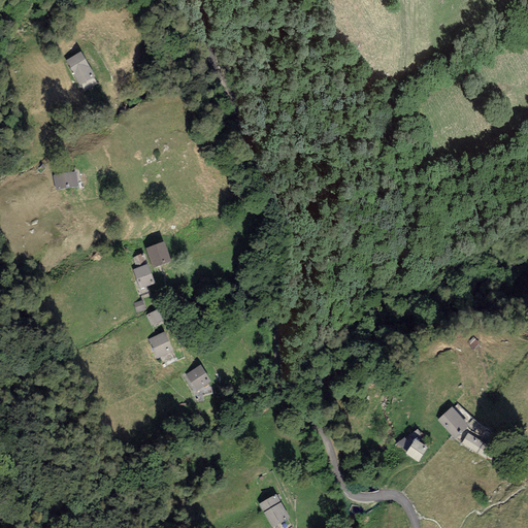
[(95,77),(80,53),(66,61),(79,86),(95,77)]
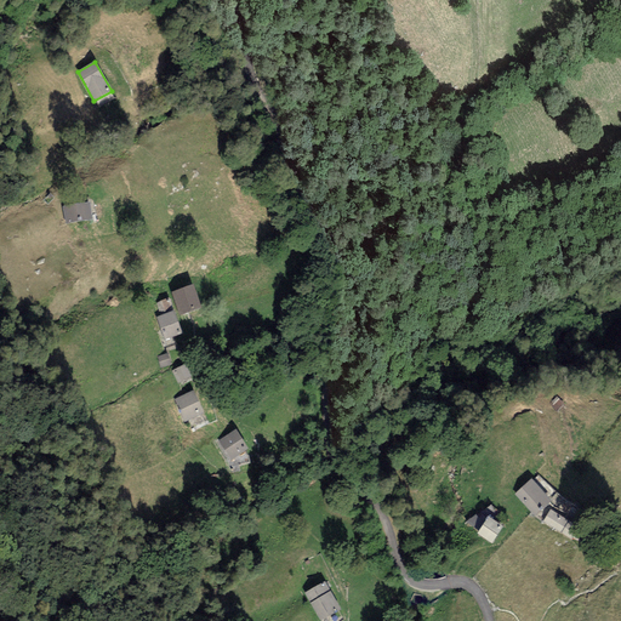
[(89,204),(62,208),(64,224),(91,221),(89,204)]
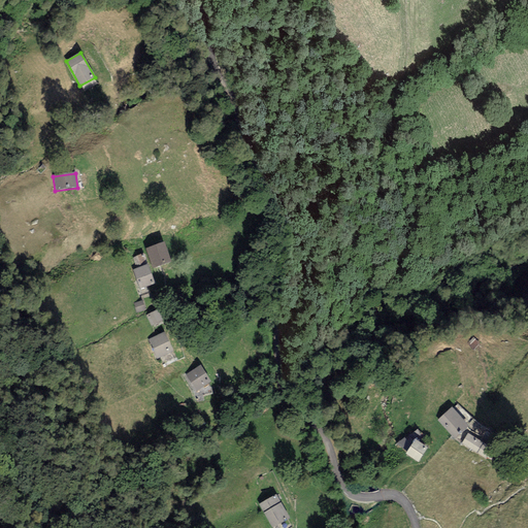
[(163,242),(145,249),(153,268),(170,262),(163,242)]
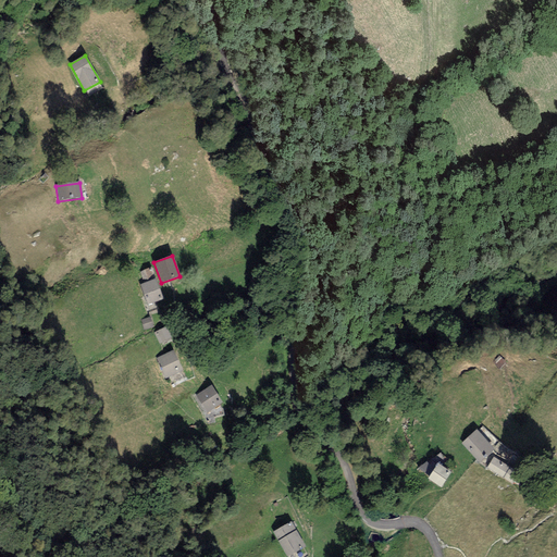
[(144,283),(152,280),(148,269),(140,272),(144,283)]
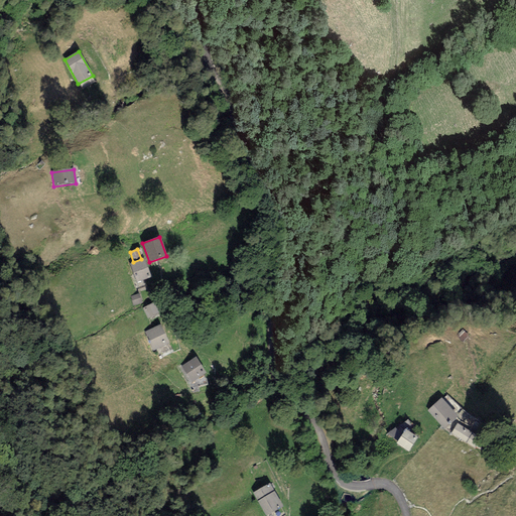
[(138,289),(145,287),(142,280),(151,277),(144,258),(141,259),(133,262),(129,263),(138,289)]
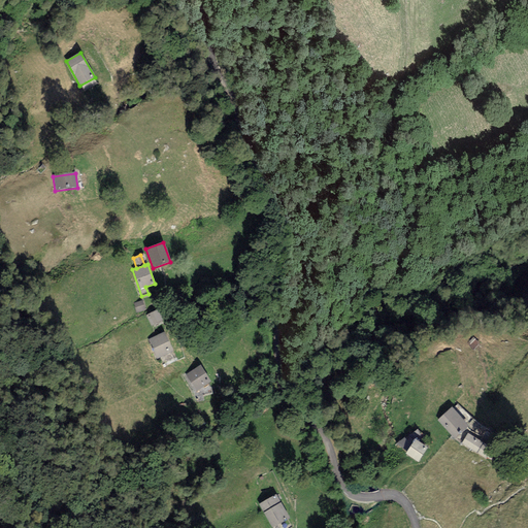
[(143,301),(134,303),(136,312),(145,309),(143,301)]
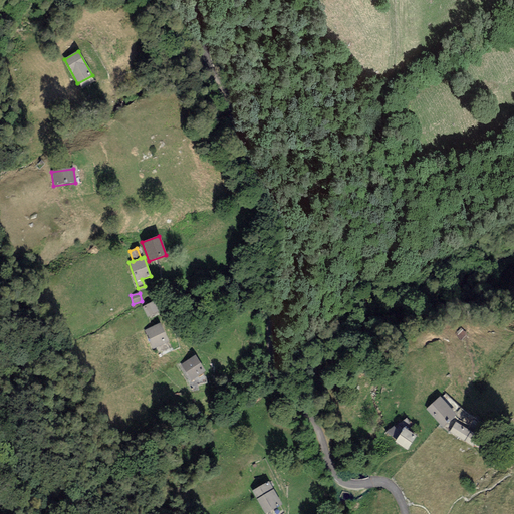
[(153,301),(142,307),(147,317),(158,312),(153,301)]
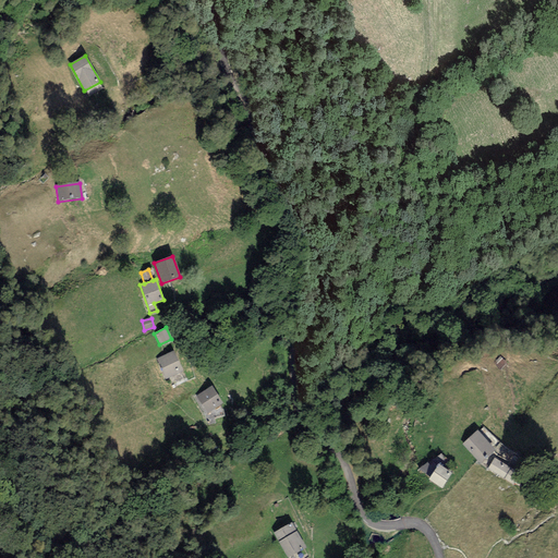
[(183,372),(174,351),(157,359),(166,379),(183,372)]
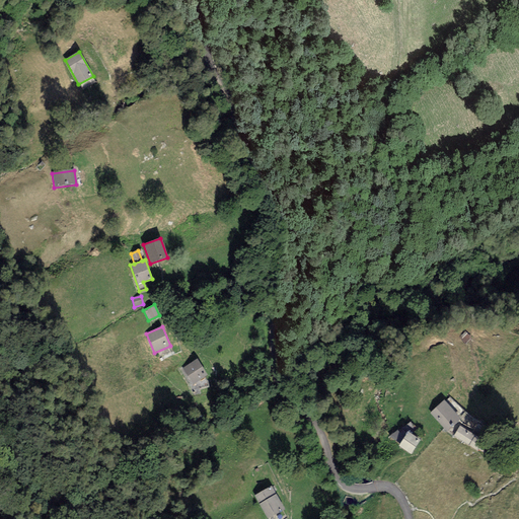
[(159,357),(173,353),(172,348),(158,352),(159,357)]
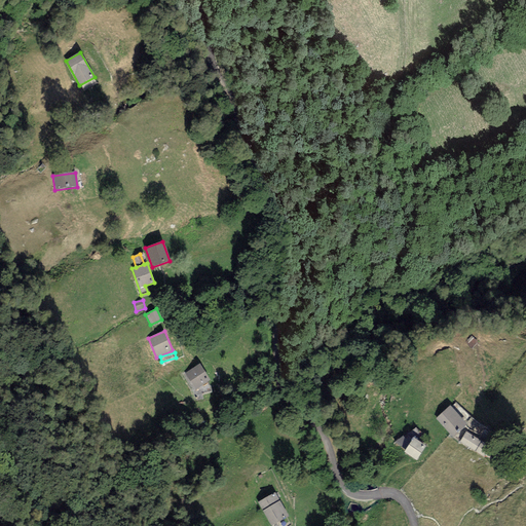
[(211,379),(198,364),(183,375),(194,390),(211,379)]
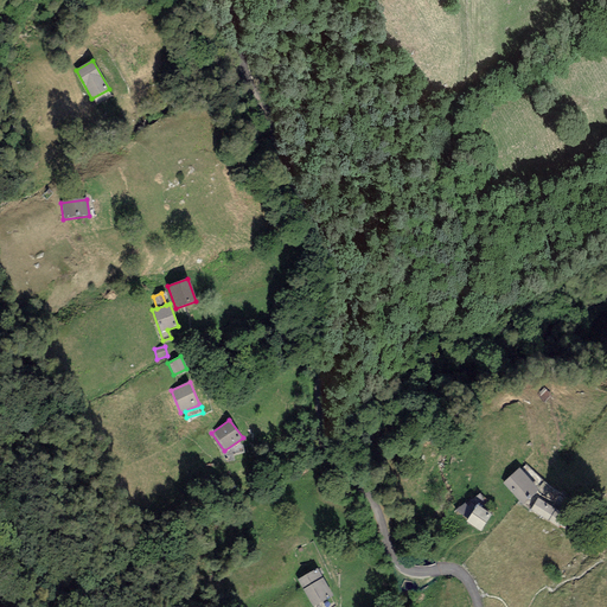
[(229,449),(234,458),(248,451),(242,441),(229,449)]
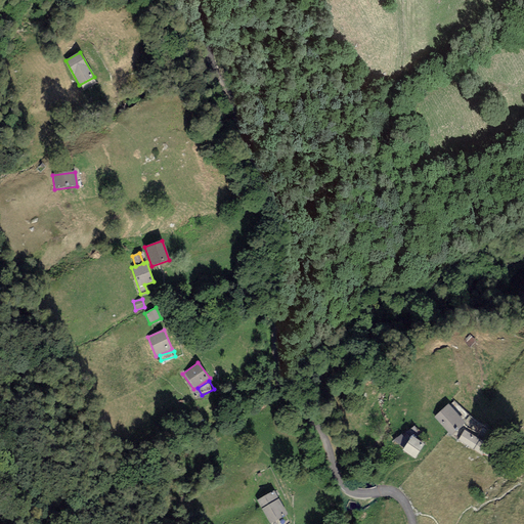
[(464,424),(447,404),(434,417),(450,435),(464,424)]
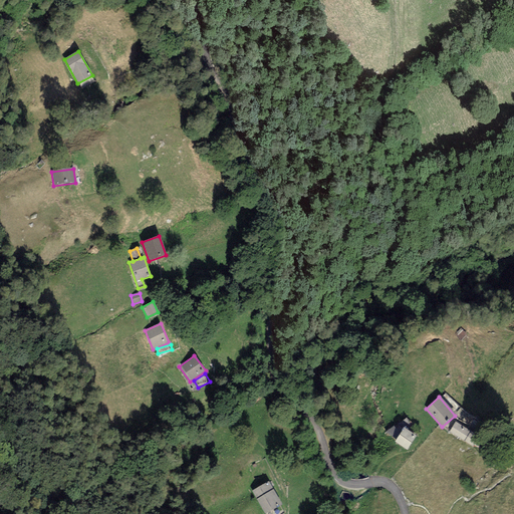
[(479,437),(455,423),(449,432),(473,446),(479,437)]
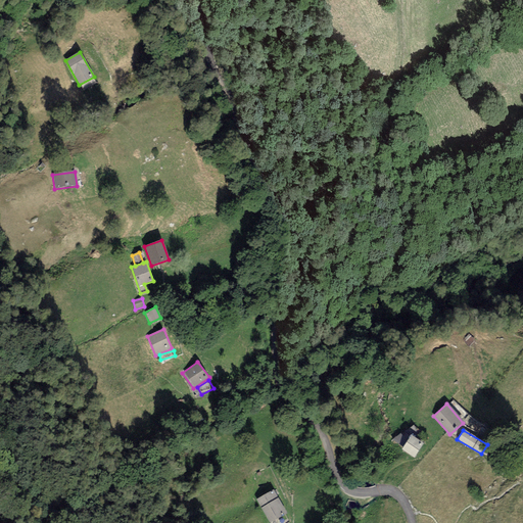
[(423,444),(410,435),(400,449),(414,458),(423,444)]
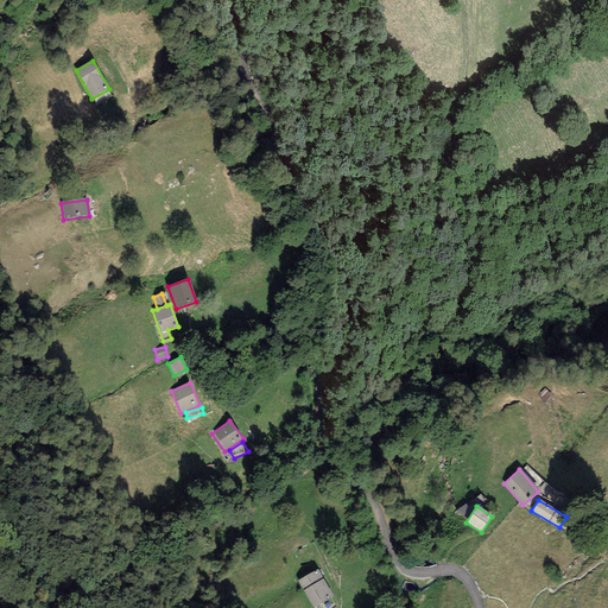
[(304,589),(323,578),(318,569),(298,581),(304,589)]
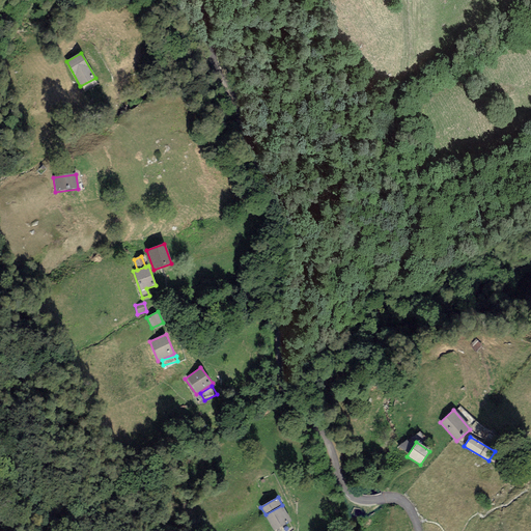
[(282,505),(266,514),(274,530),(290,521),(282,505)]
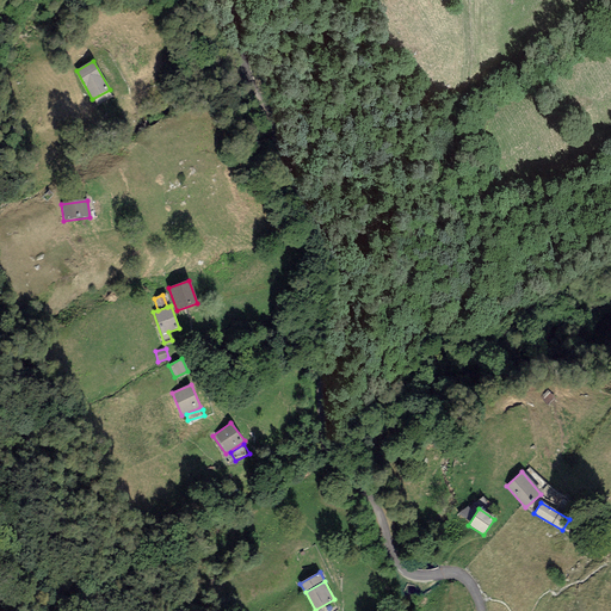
All buildings are outlined.
